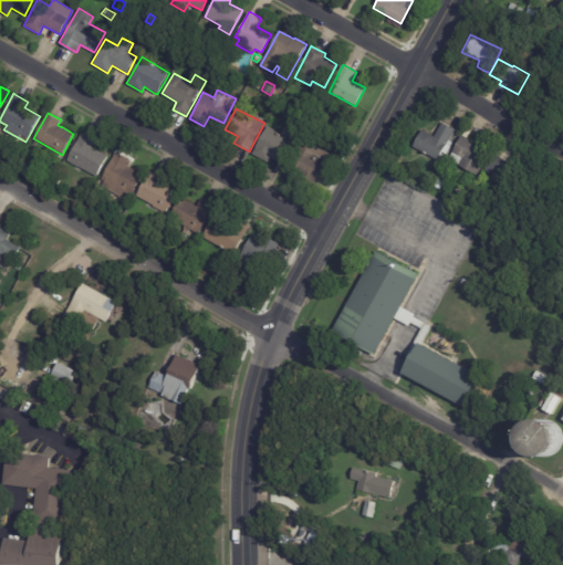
[(439,124),(451,131),(435,160),(408,146),(417,129),(430,137),(438,123),(439,124)]
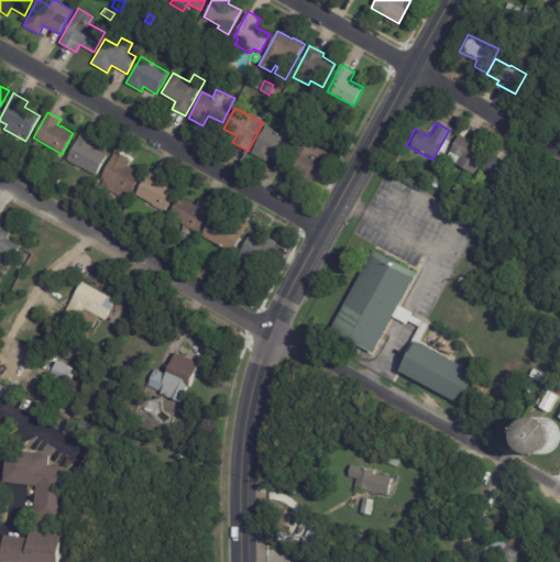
[(277,162),(268,156),(266,161),(251,152),(265,125),(278,132),(282,125),(295,133),(292,140),(293,141),(281,163),(277,162)]
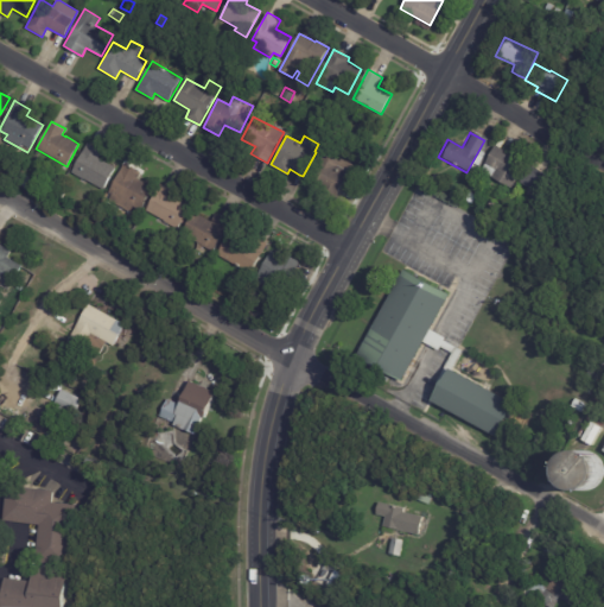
[(89,143),(102,150),(99,158),(115,168),(103,190),(71,172),(88,141),(89,143)]
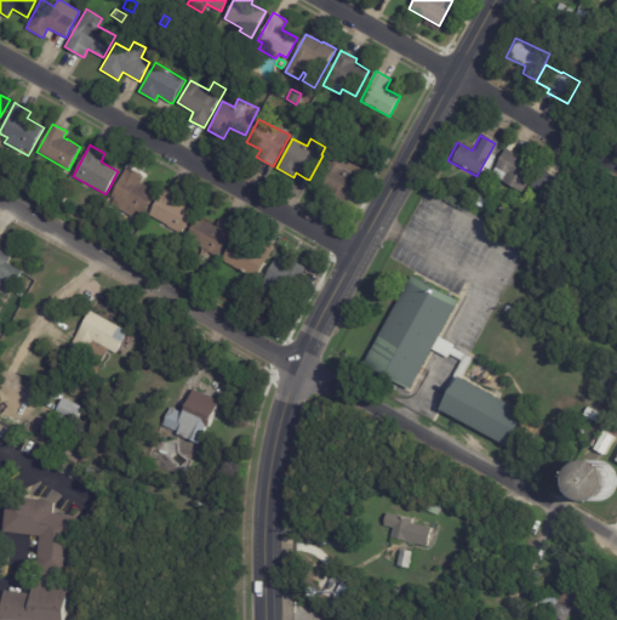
[(504,149),(531,165),(515,193),(496,182),(498,178),(487,171),(501,148),(504,149)]
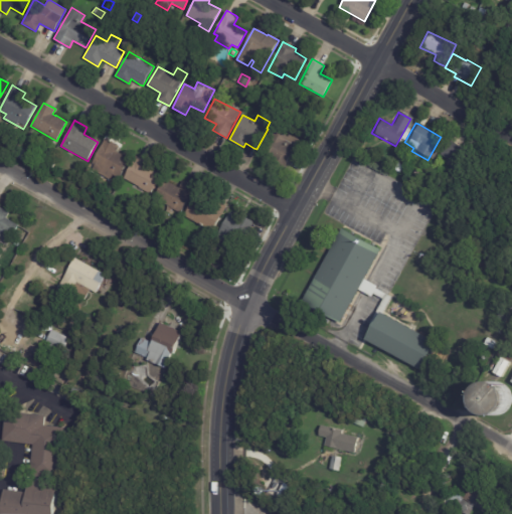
[(288,160),(282,170),(271,164),(272,162),(261,155),(276,129),(288,136),(289,134),(299,140),(288,160)]
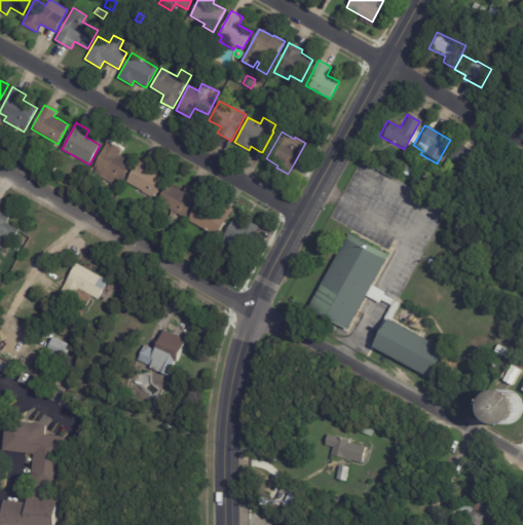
[(110,142),(122,149),(119,155),(132,162),(117,187),(95,173),(97,169),(94,166),(109,141),(110,142)]
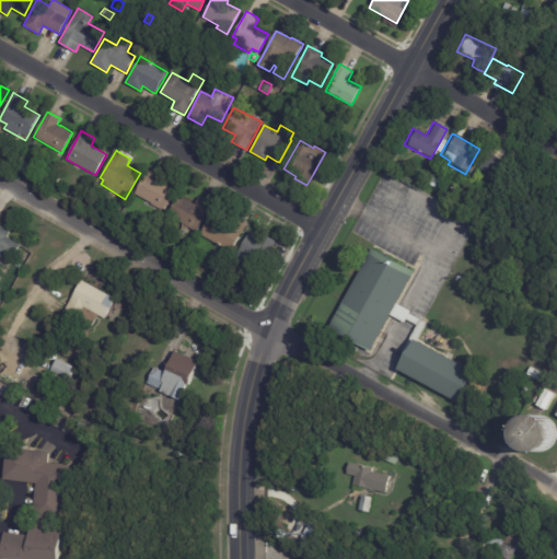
[(487,154),(503,163),(494,178),(483,172),(478,178),(471,174),(483,152),(487,154)]
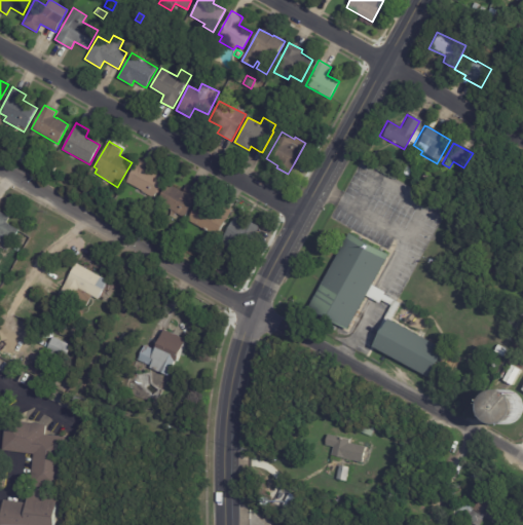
[(140,159),(152,165),(150,170),(164,177),(153,196),(126,182),(139,158),(140,159)]
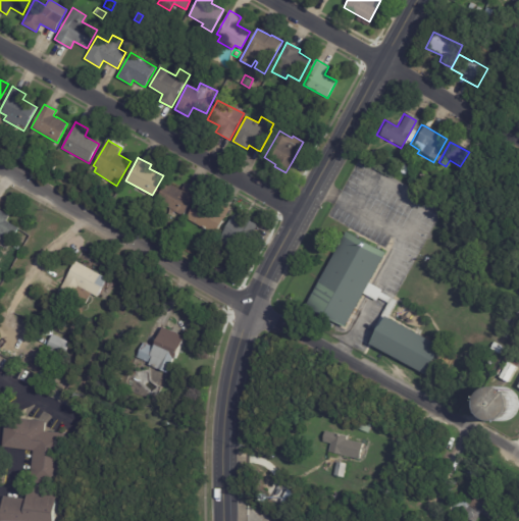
[(405,168),(401,174),(396,170),(400,165),(405,168)]
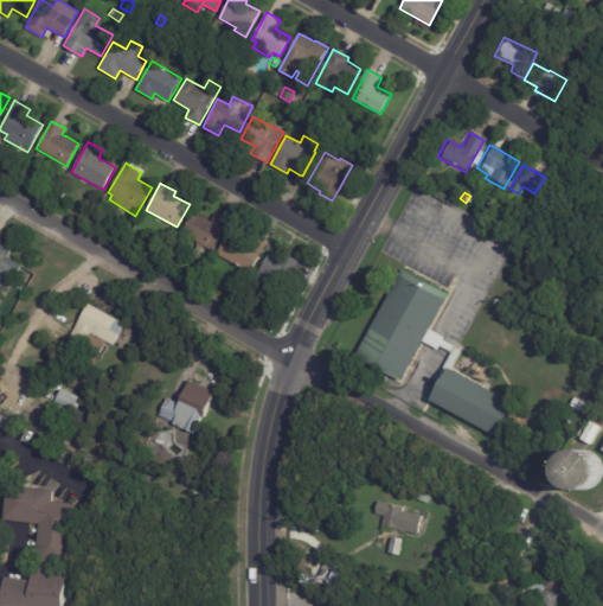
[(215,214),(228,221),(212,250),(181,234),(193,211),(210,221),(215,214)]
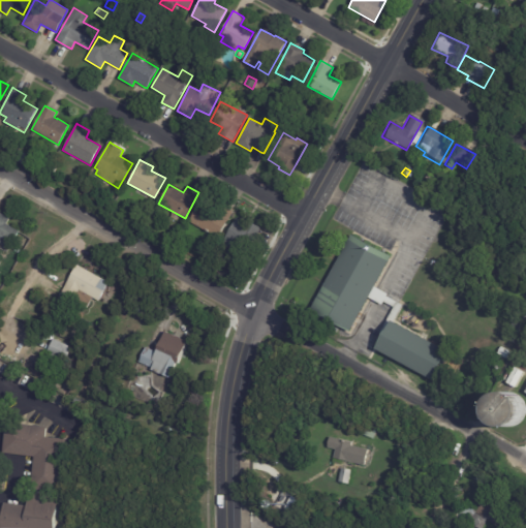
[(218,204),(233,211),(218,237),(189,220),(199,202),(212,209),(216,202),(218,204)]
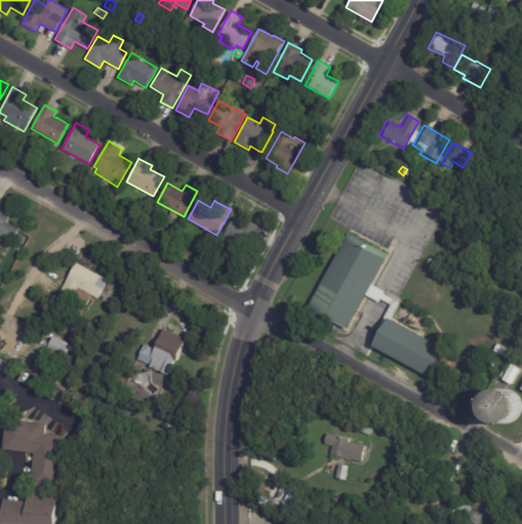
[(0,210),(9,216),(6,222),(19,229),(10,245),(0,239),(0,236),(0,210)]
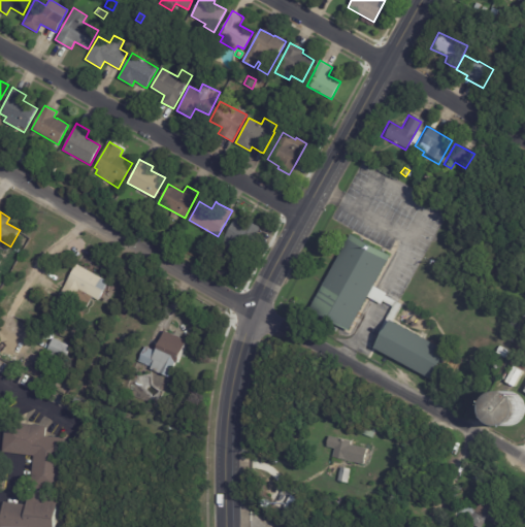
[(257,230),(259,231),(247,252),(235,245),(233,250),(222,242),(236,218),(257,230)]
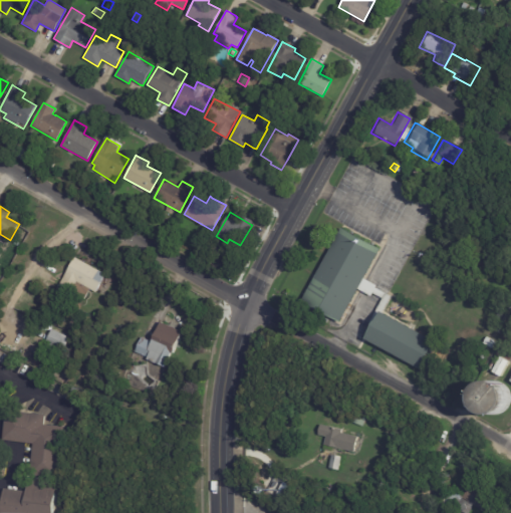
[(372,249),(357,277),(371,285),(370,288),(386,296),(375,313),(427,341),(412,368),(356,338),(369,315),(368,314),(377,298),(367,293),(365,296),(351,288),(333,322),(295,301),(334,228),(372,249)]
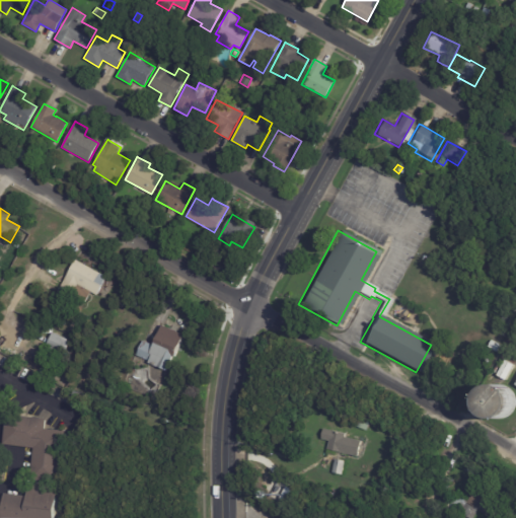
[(83,263),(106,277),(96,295),(77,284),(74,288),(73,288),(65,301),(55,296),(76,260),(83,263)]
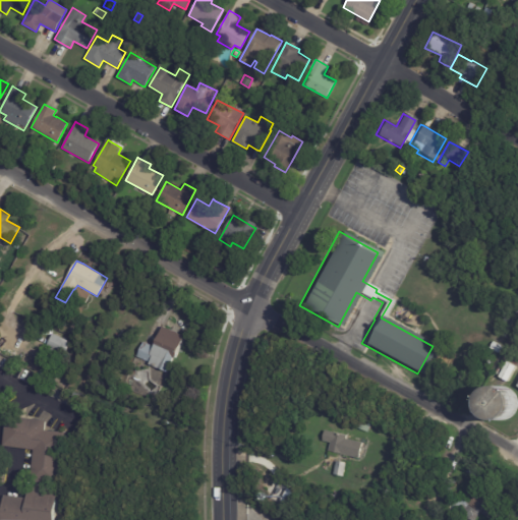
[(162,326),(183,334),(169,372),(147,363),(147,361),(133,356),(139,340),(154,346),(161,326),(162,326)]
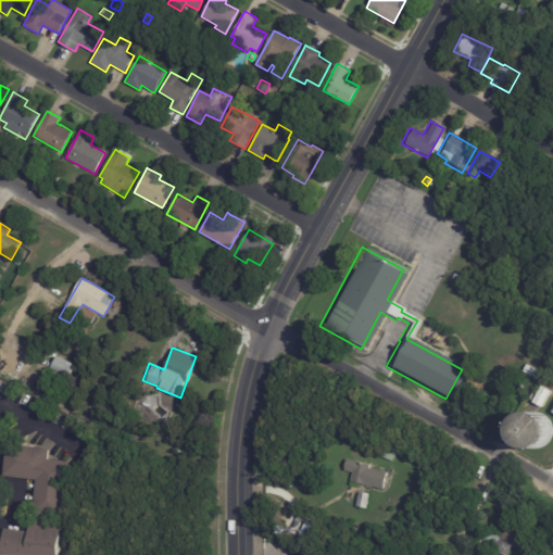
[(55,355),(75,365),(68,380),(49,370),(55,355)]
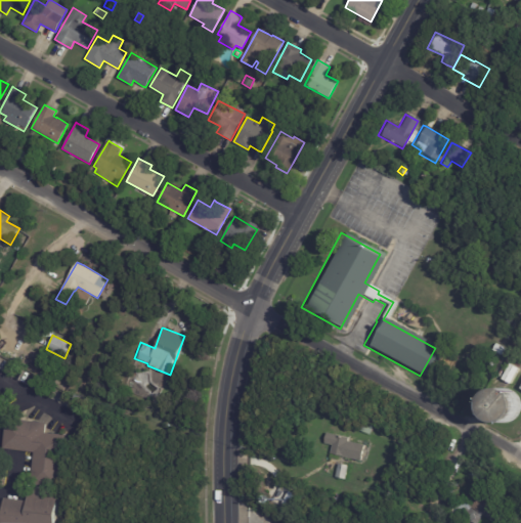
[(491,342),(502,347),(497,354),(488,349),(491,342)]
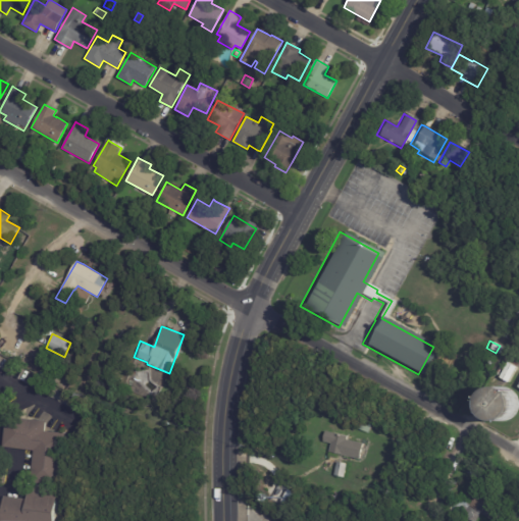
[(511,366),(513,367),(505,382),(496,377),(504,362),(511,366)]
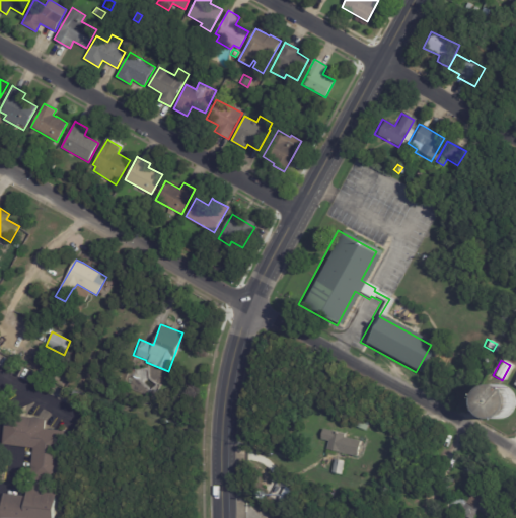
[(480,416),(510,416),(510,385),(480,385),(480,416)]
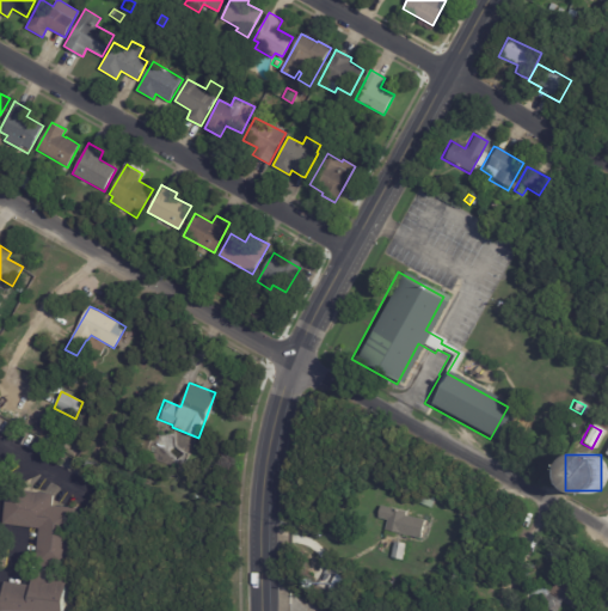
[(55,495),(54,506),(74,508),(67,569),(37,566),(41,529),(5,524),(8,489),(55,495)]
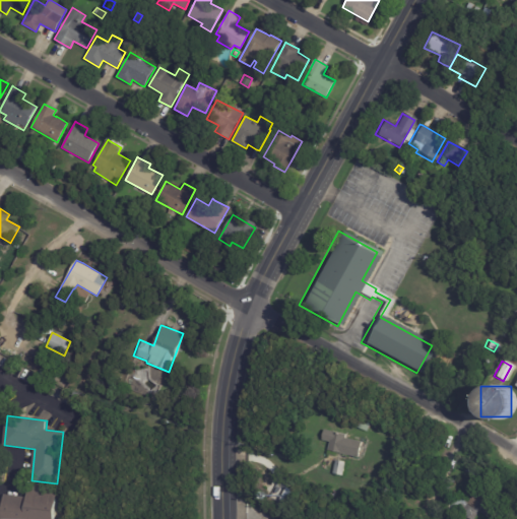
[(364,424),(362,431),(350,427),(353,416),(366,419),(364,424)]
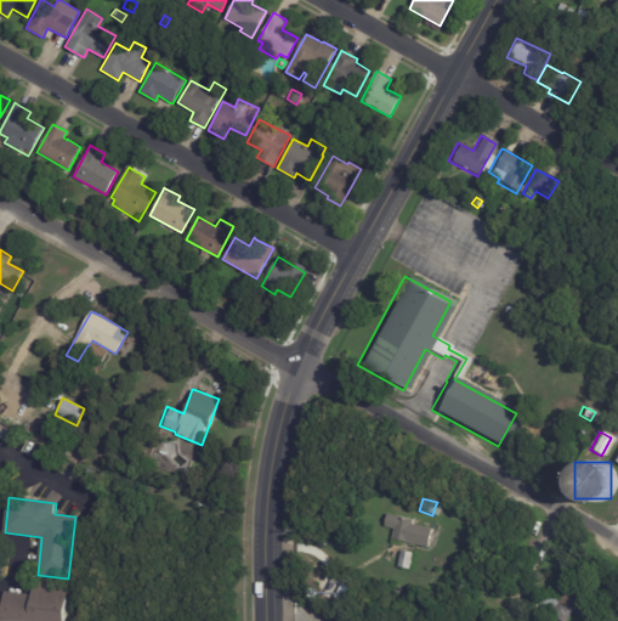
[(429,529),(424,548),(410,546),(406,570),(393,568),(398,542),(387,540),(390,529),(380,526),(383,515),(409,521),(408,524),(429,529)]
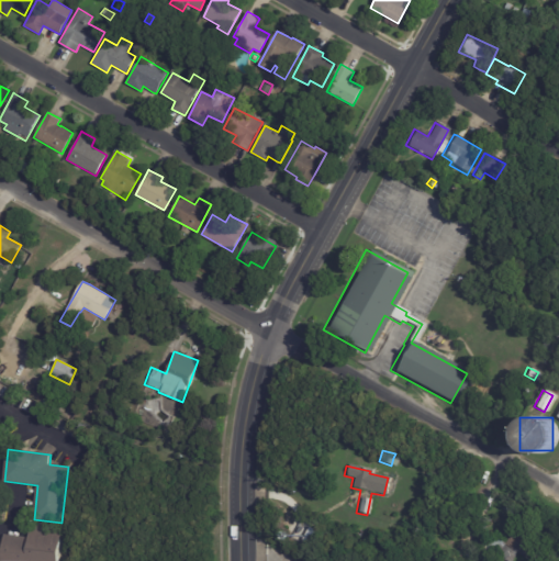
[(64,529),(60,557),(71,558),(70,560),(1,560),(4,535),(31,538),(32,526),(64,529)]
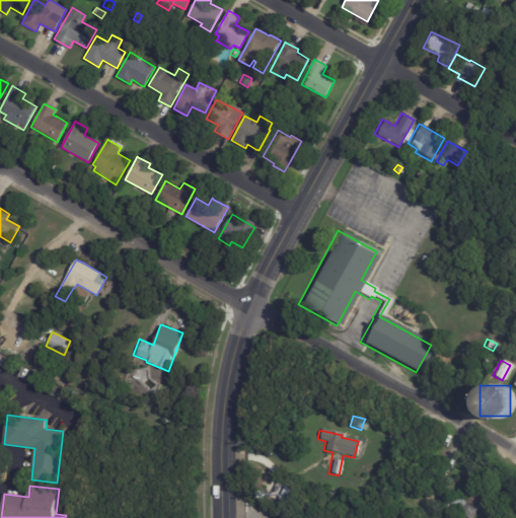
[(471,488),(495,504),(485,517),(461,502),(471,488)]
